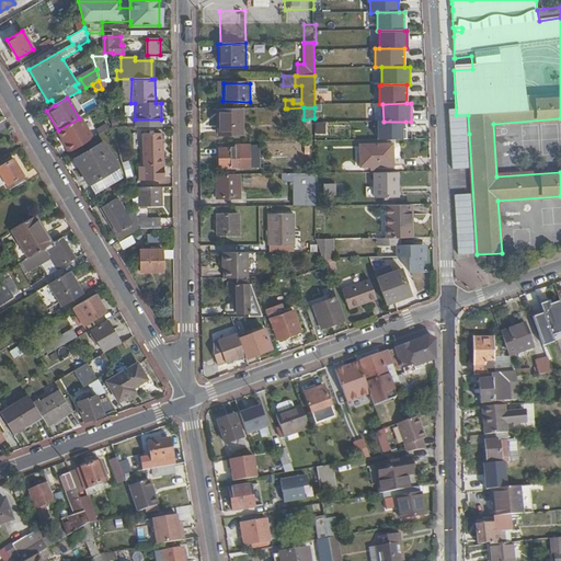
[(244,109),(219,110),(218,136),(243,135),(244,109)]
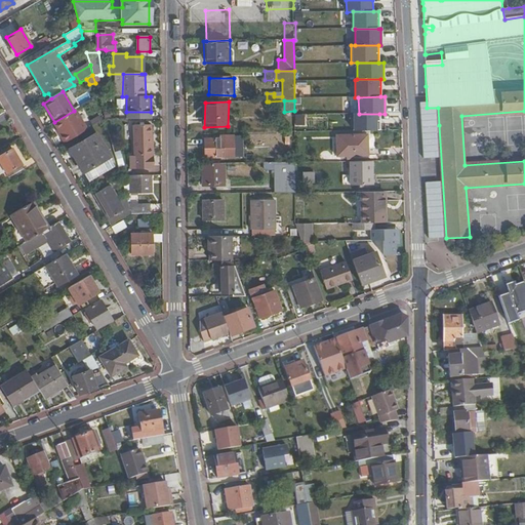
[(86,131),(74,111),(54,122),(67,144),(86,131)]
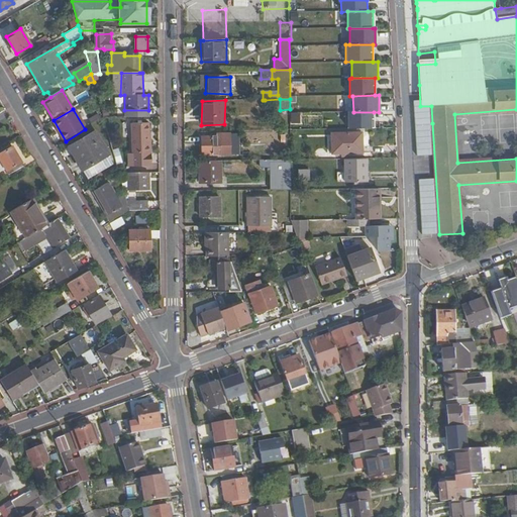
[(353,112),(348,112),(348,128),(375,128),(374,112),(353,112)]
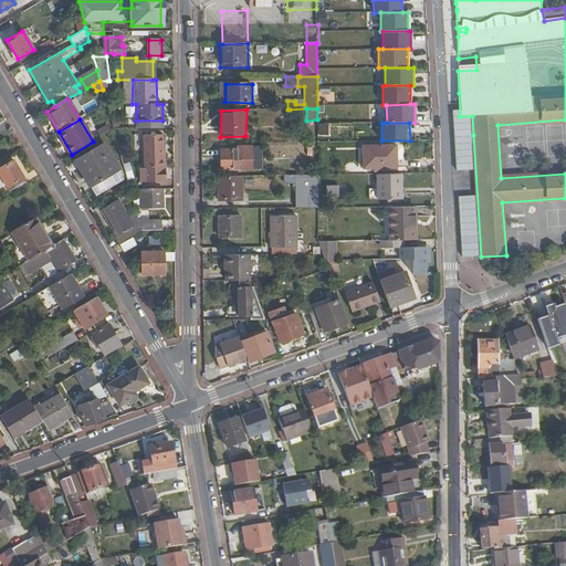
[(143,145),(143,159),(164,159),(164,135),(142,136),(142,145),(143,145)]
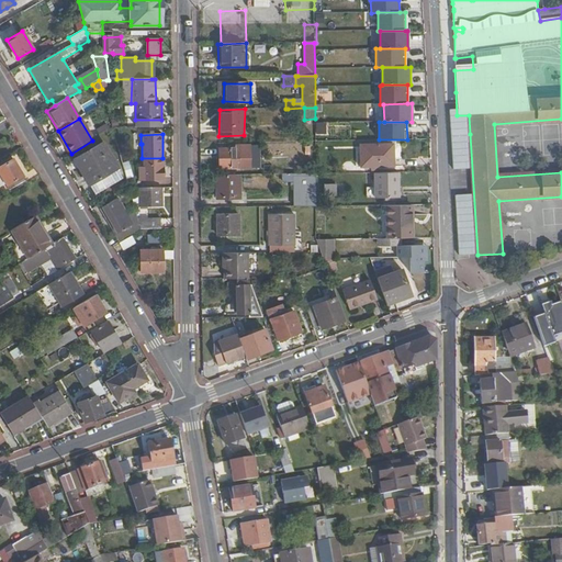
[(104,143),(76,159),(81,169),(96,194),(121,179),(115,171),(120,168),(104,143)]
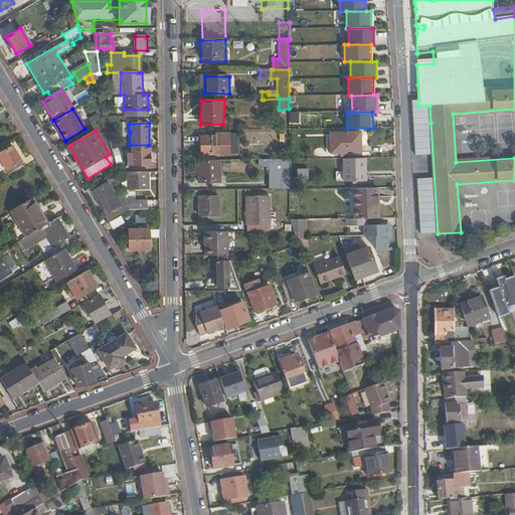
[(358,133),(331,133),(331,153),(358,153),(358,133)]
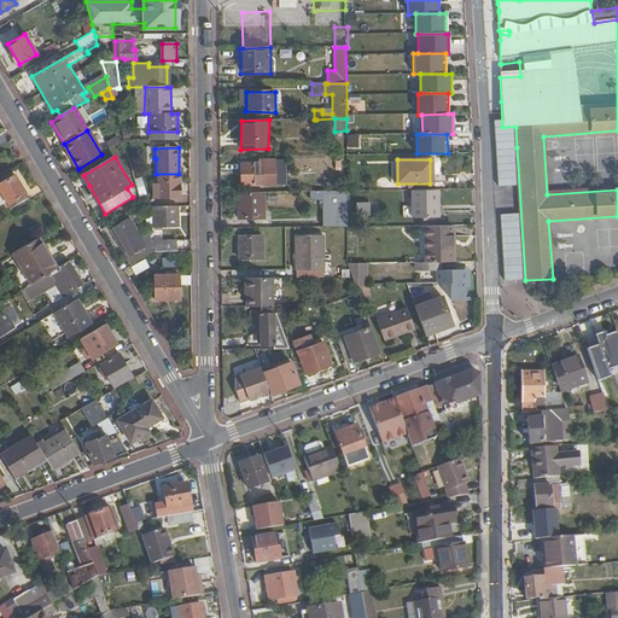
[(263,164),(263,186),(272,186),(272,162),(260,162),(260,164),(263,164)]
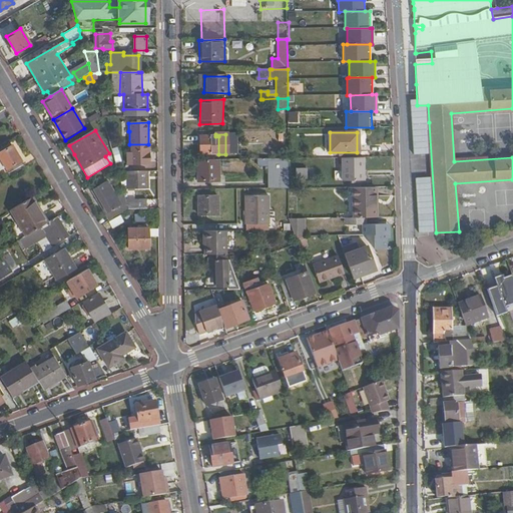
[(200,154),(218,154),(218,136),(215,136),(200,136),(200,154)]
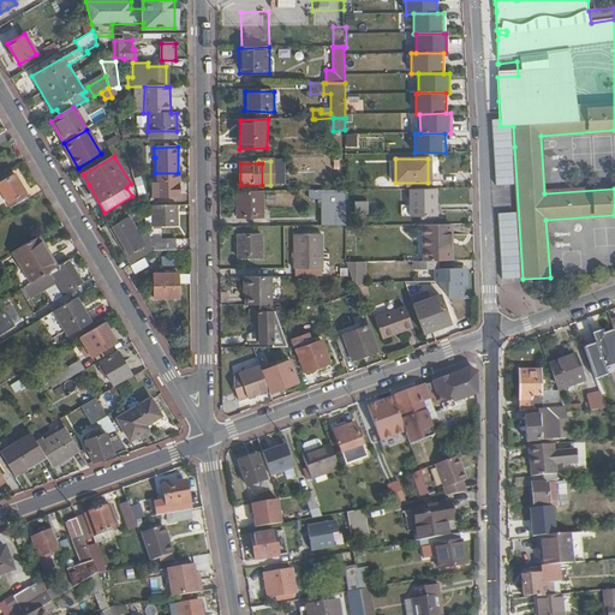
[(178,173),(155,173),(155,184),(150,184),(151,198),(178,198),(178,183),(178,173)]
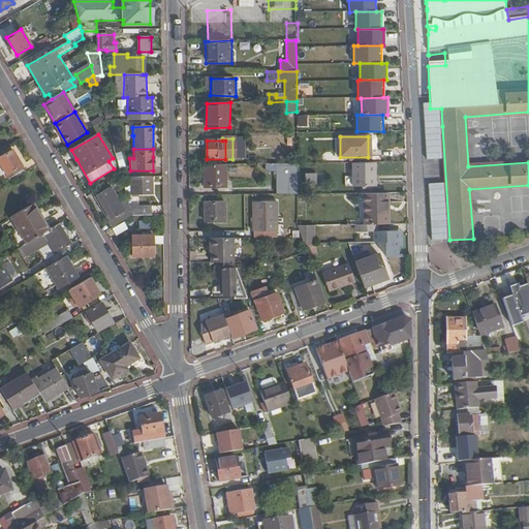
[(0,158),(0,164),(10,182),(26,173),(12,151),(0,158)]
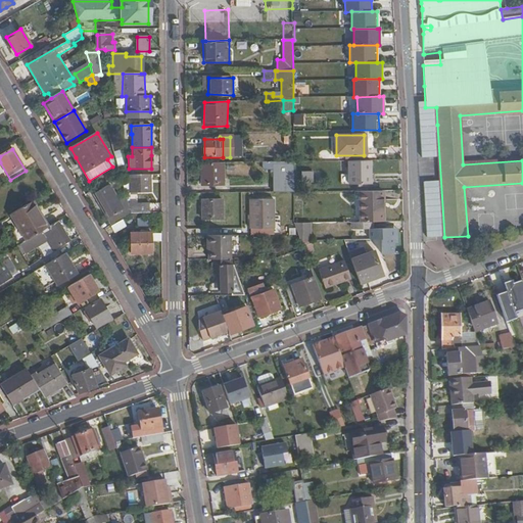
[(368,160),(348,161),(347,185),(368,185),(368,160)]
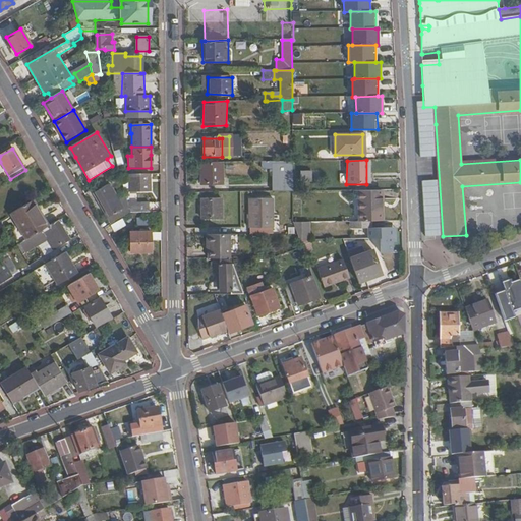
[(271,170),(272,192),(293,192),(293,161),(261,162),(261,170),(271,170)]
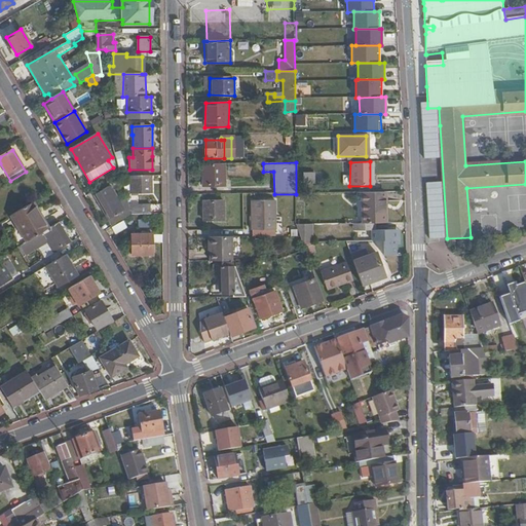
[(225,163),(203,164),(203,186),(225,186),(225,163)]
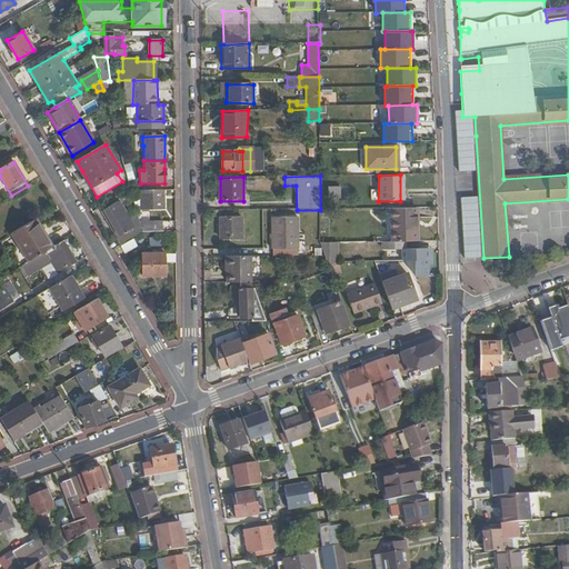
[(329,187),(329,198),(340,198),(340,187),(329,187)]
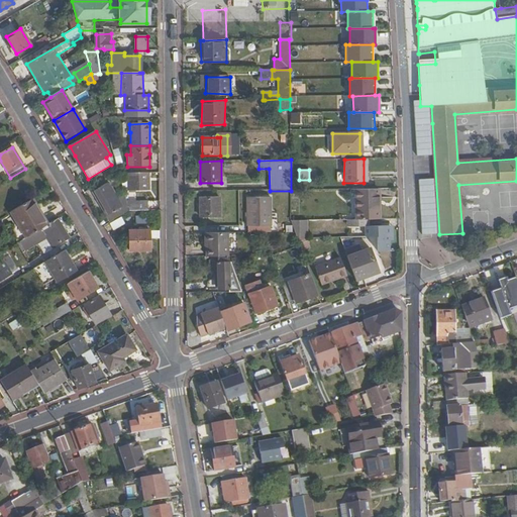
[(148,173),(119,174),(122,183),(122,184),(126,184),(126,190),(149,189),(148,173)]
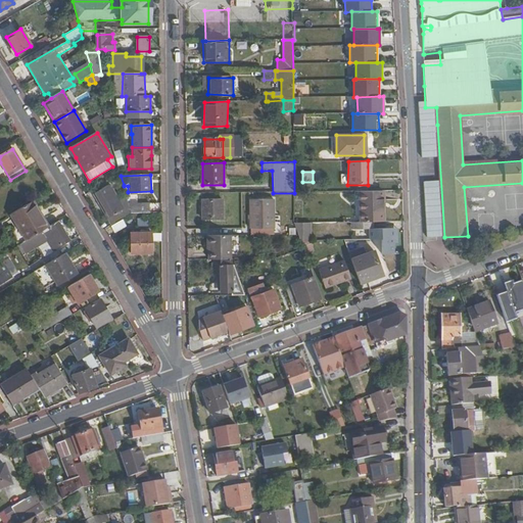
[(97,194),(105,207),(119,200),(109,186),(97,194)]
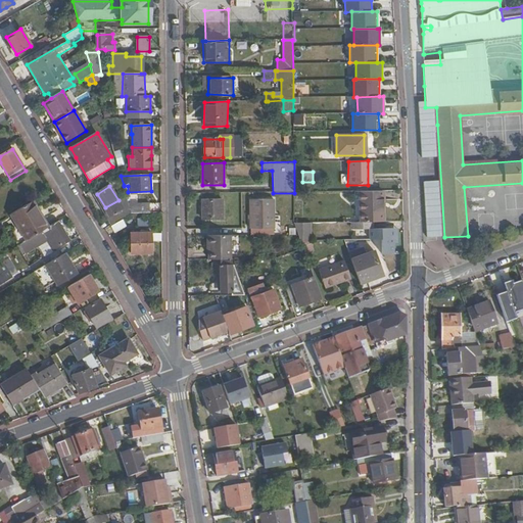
[(382,191),(354,192),(354,221),(369,220),(373,220),(382,220),(382,191)]
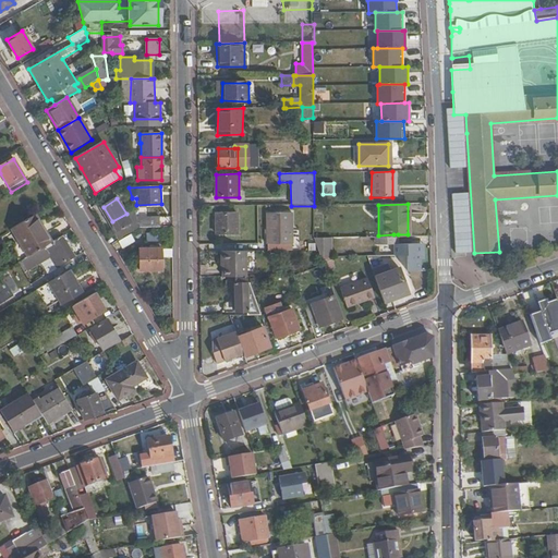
[(112,221),(121,235),(138,227),(134,209),(131,211),(126,214),(112,221)]
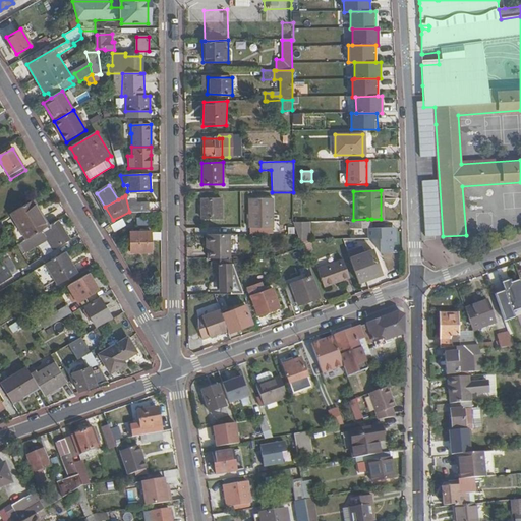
[(203,219),(223,219),(223,199),(203,199),(203,219)]
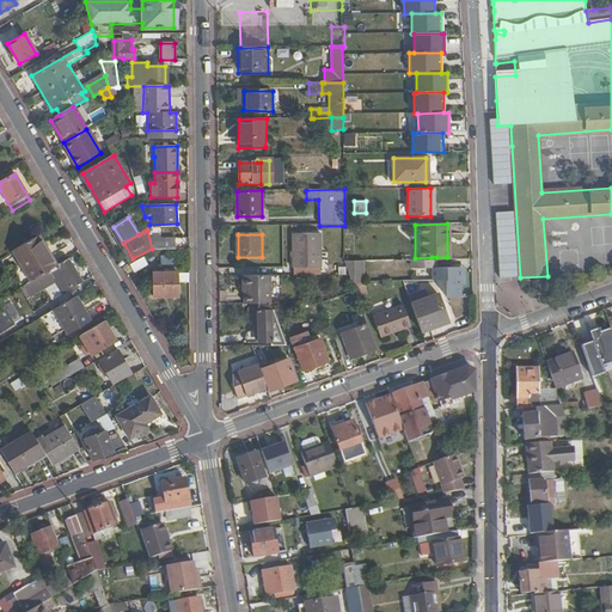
[(320,234),(293,234),(292,268),(320,268),(320,234)]
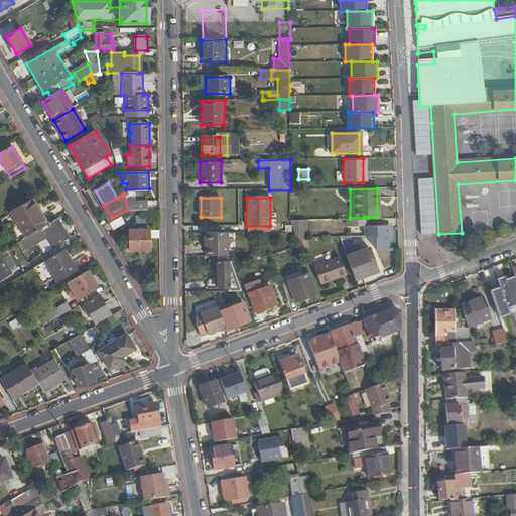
[(127,200),(130,211),(146,211),(146,200),(127,200)]
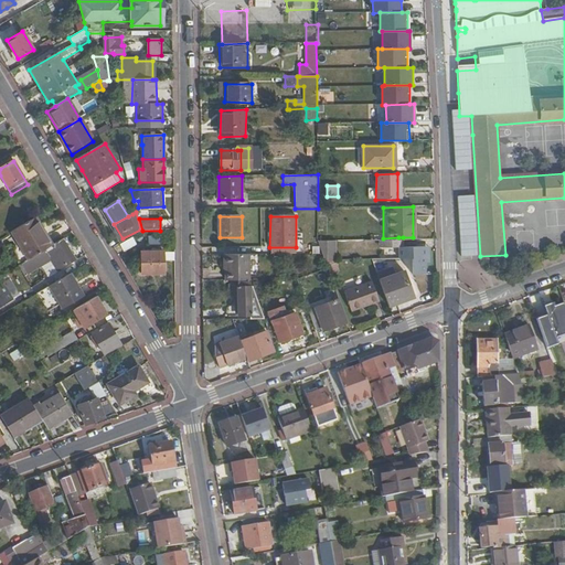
[(11,234),(29,262),(43,253),(51,248),(34,220),(11,234)]
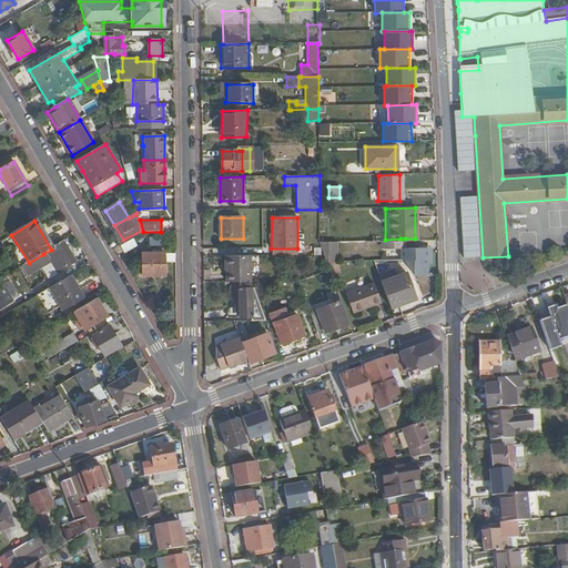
[(114,225),(111,227),(120,242),(123,240),(114,225)]
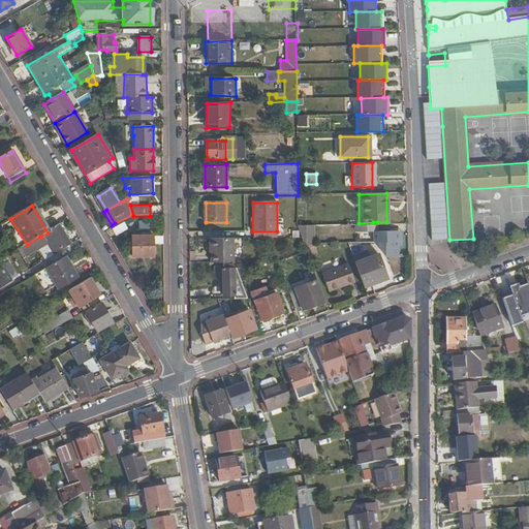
[(152,219),(137,219),(138,228),(150,228),(150,224),(152,224),(152,219)]
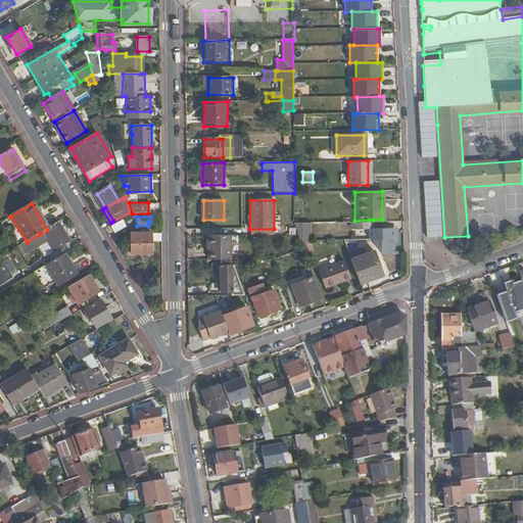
[(110,224),(113,231),(126,227),(124,220),(110,224)]
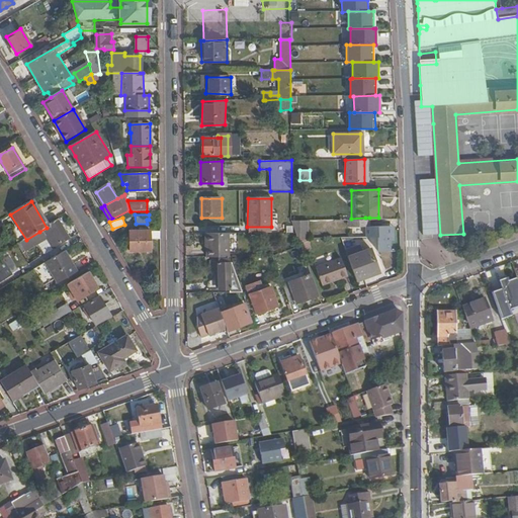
[(365,218),(351,219),(348,219),(348,228),(366,228),(369,228),(369,218),(365,218)]
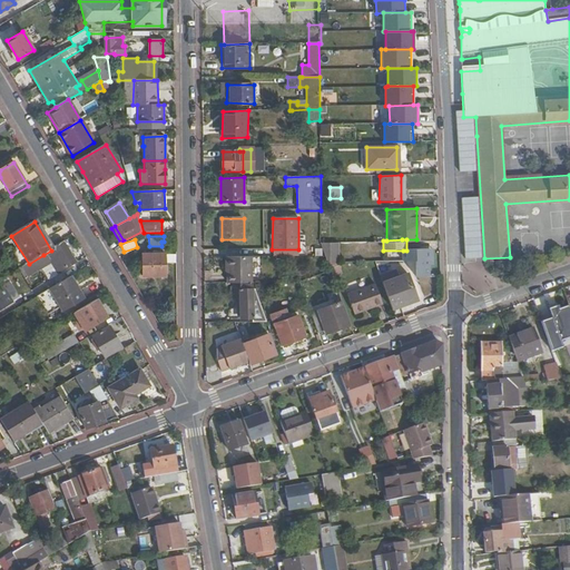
[(321,243),(325,253),(338,253),(337,242),(321,243)]
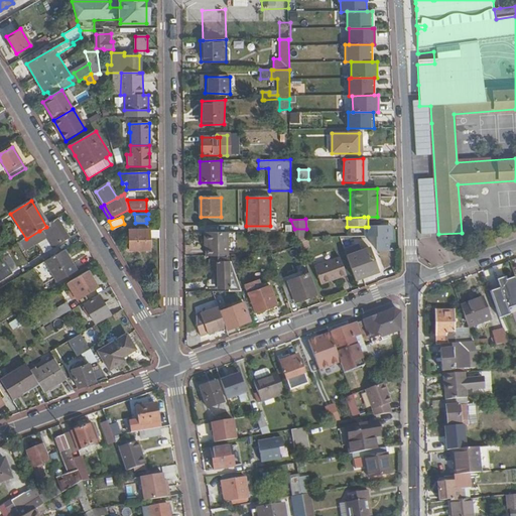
[(26,239),(19,243),(25,252),(45,240),(50,249),(70,238),(58,220),(46,227),(39,231),(26,239)]
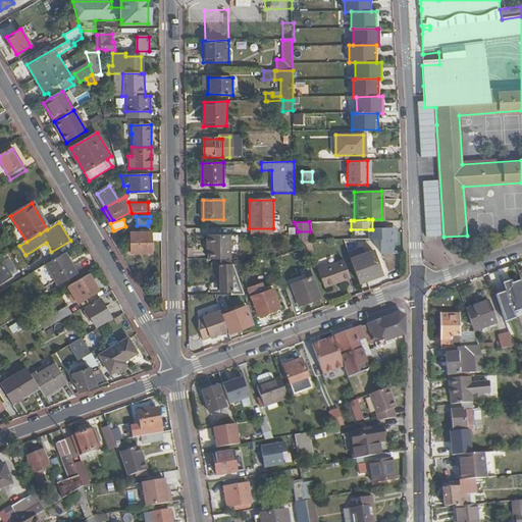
[(381,252),(395,251),(394,229),(372,229),(369,229),(370,238),(381,238),(381,252)]
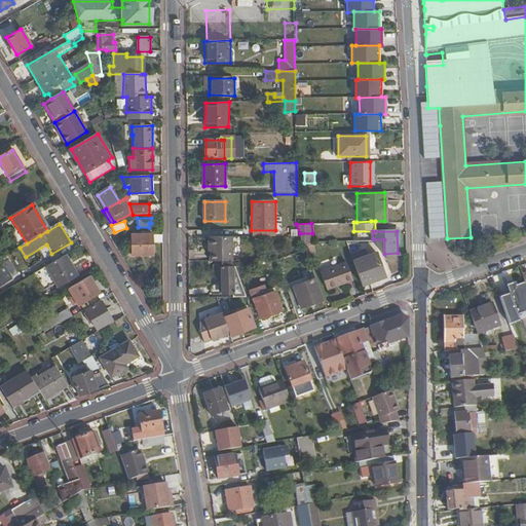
[(152,255),(152,234),(132,235),(133,255),(152,255)]
